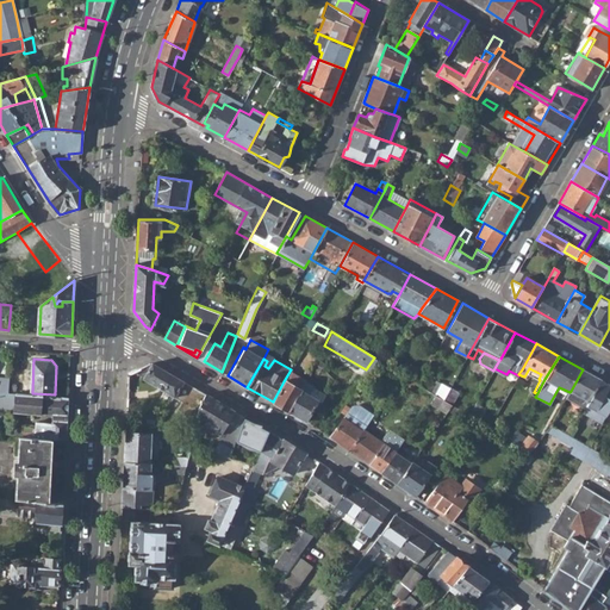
[(184,381),(153,362),(144,379),(174,397),(184,381)]
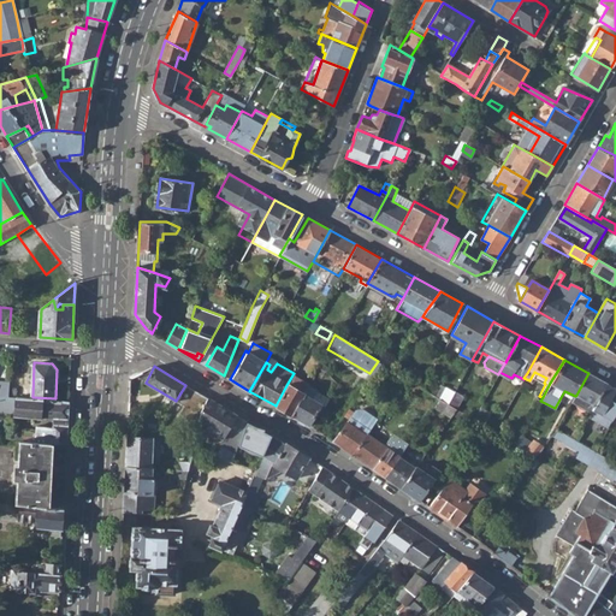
[(588,373),(576,395),(594,404),(606,383),(588,373)]
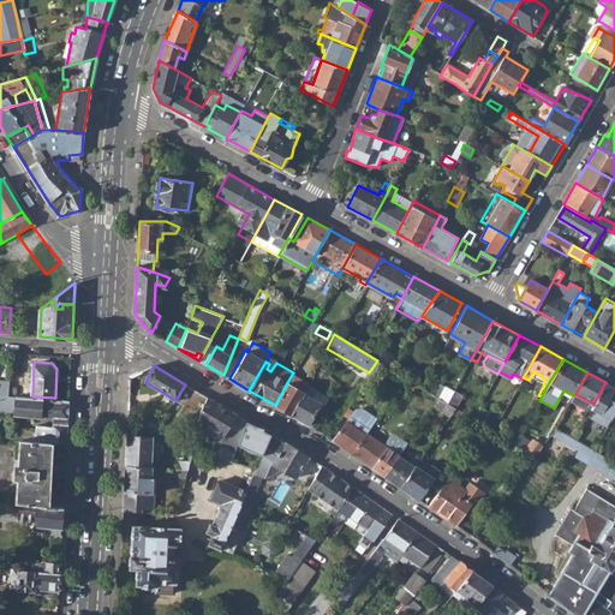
[(0,411),(16,413),(17,395),(9,394),(10,380),(0,377),(0,411)]
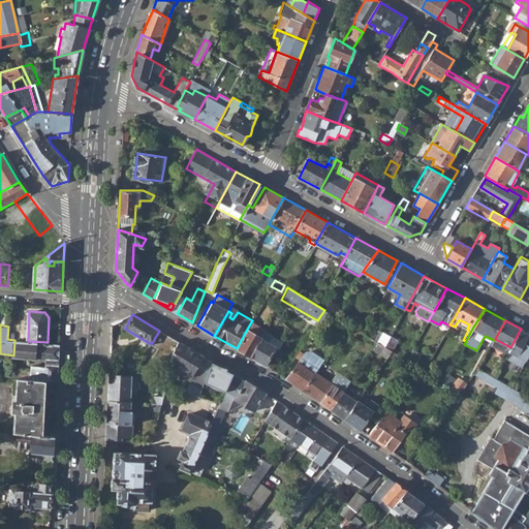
[(442,337),(446,339),(452,331),(447,329),(442,337)]
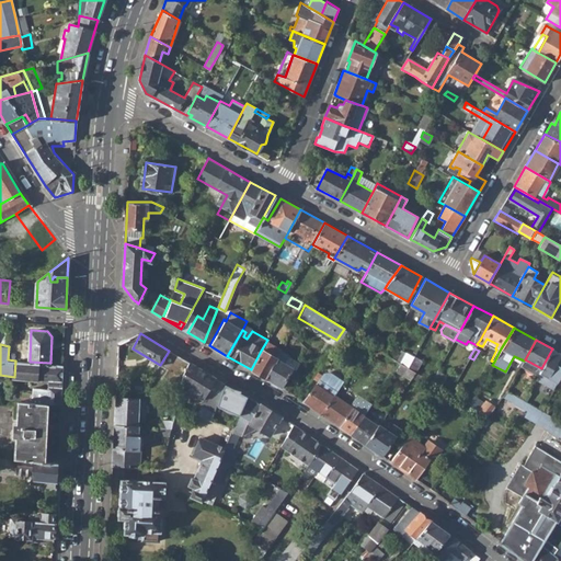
[(541,368),(540,369),(556,377),(559,370),(556,368),(560,359),(560,353),(552,348),(541,368)]
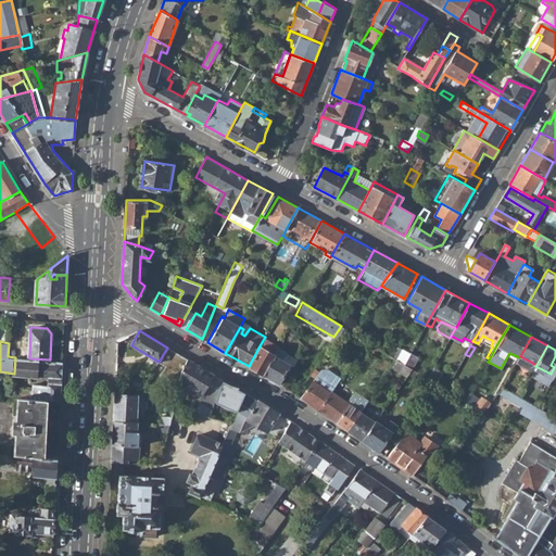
[(159,362),(174,370),(171,379),(180,384),(186,363),(188,359),(167,348),(159,362)]
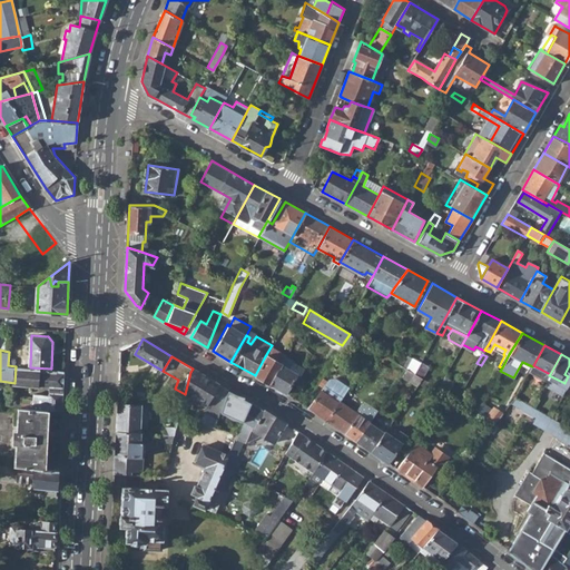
[(255,375),(269,384),(281,364),(265,356),(255,375)]
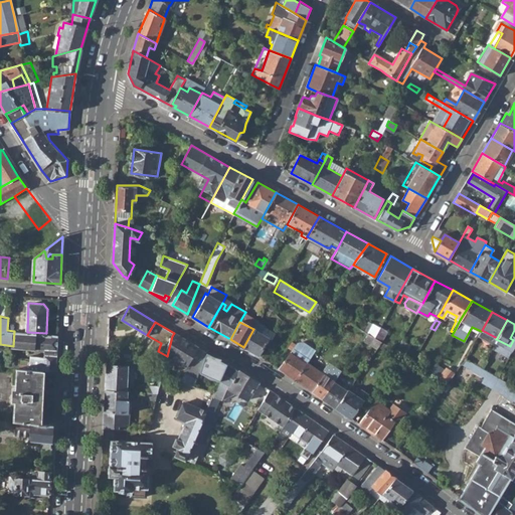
[(366,332),(374,336),(379,327),(371,323),(366,332)]
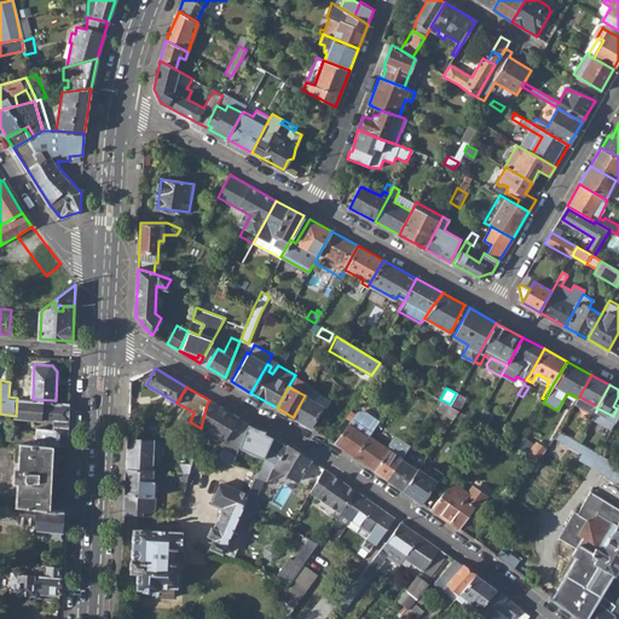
[(450,404),(457,409),(464,397),(457,392),(456,393),(450,404)]
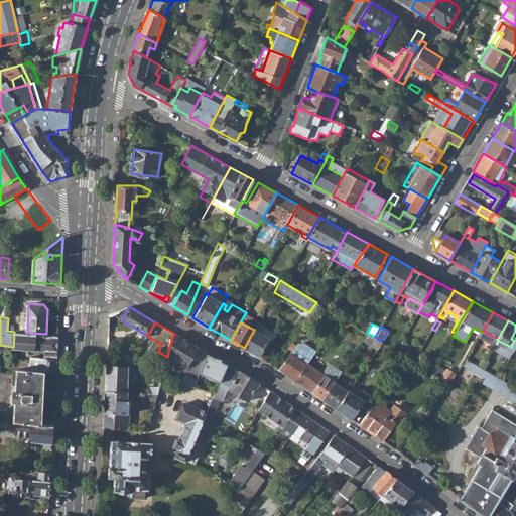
[(244,348),(258,356),(268,338),(254,329),(254,330),(244,348)]
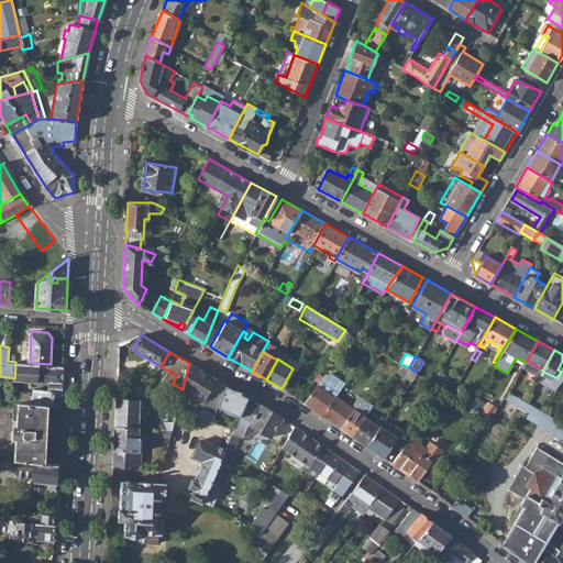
[(542,371),(543,370),(527,361),(526,362),(522,366),(540,375),(542,371)]
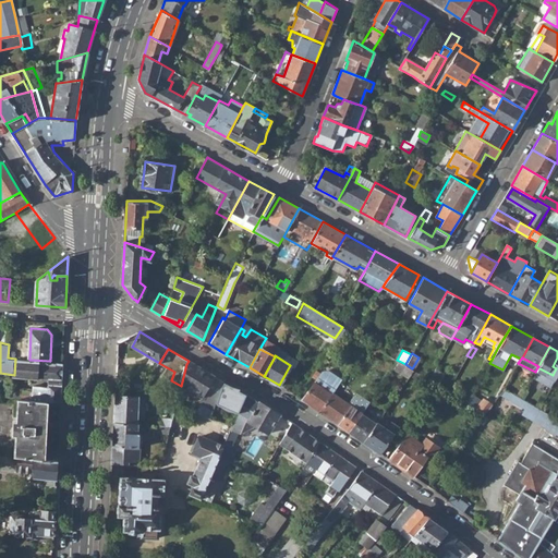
[(14,375),(13,396),(33,399),(33,400),(47,401),(60,402),(62,362),(50,361),(29,360),(15,359),(14,375)]
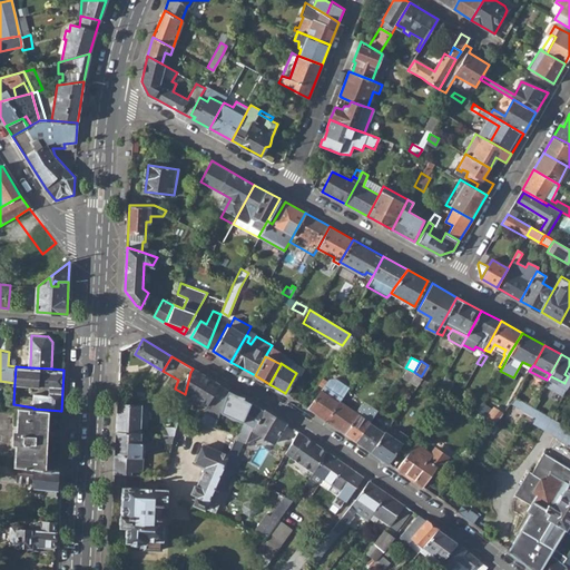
[(400,375),(416,384),(418,382),(421,376),(414,372),(405,367),(400,375)]
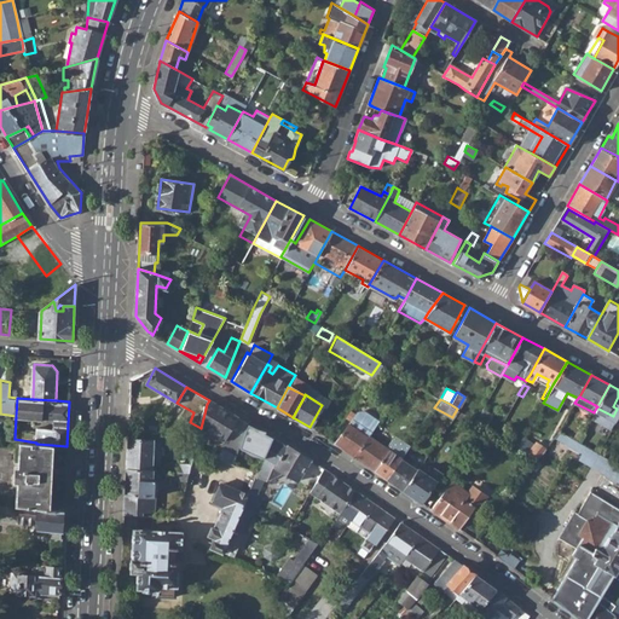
[(201,428),(225,441),(221,446),(237,456),(241,446),(247,422),(209,400),(207,404),(201,428)]
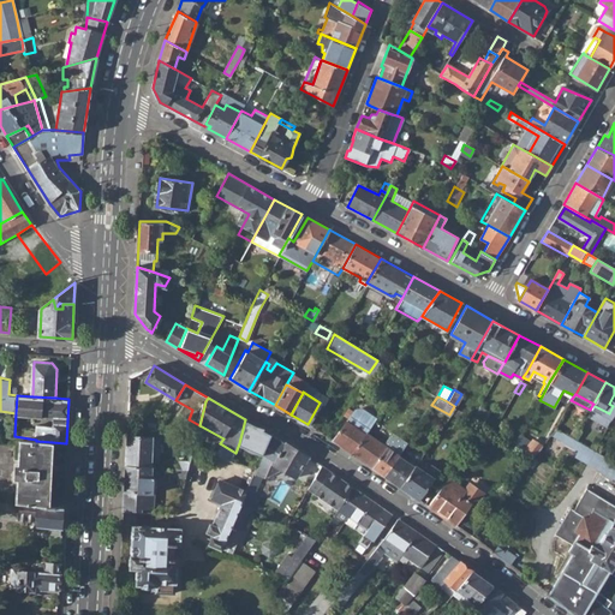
[(472,417),(483,424),(489,412),(479,405),(472,417)]
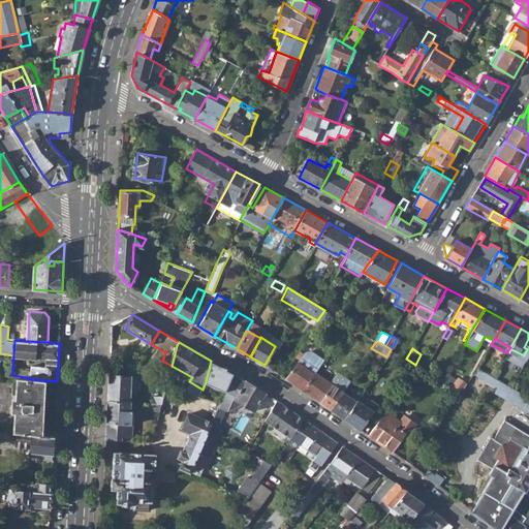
[(387,354),(394,359),(397,352),(391,349),(387,354)]
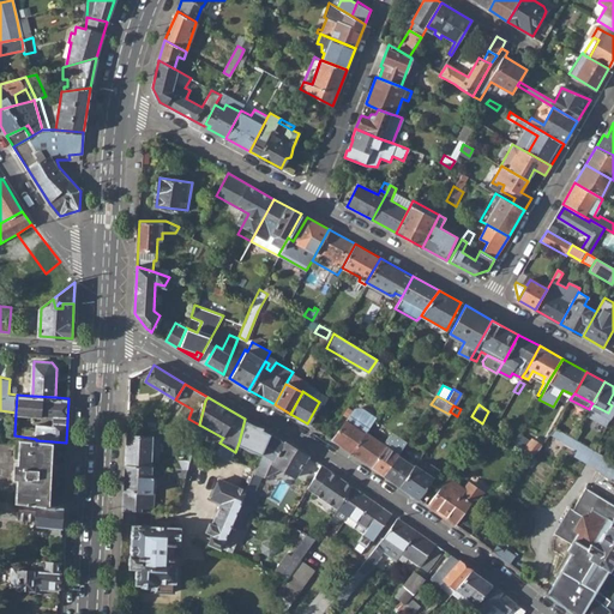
[(349,416),(333,440),(353,453),(366,432),(368,429),(375,417),(360,407),(354,408),(353,410),(349,416)]
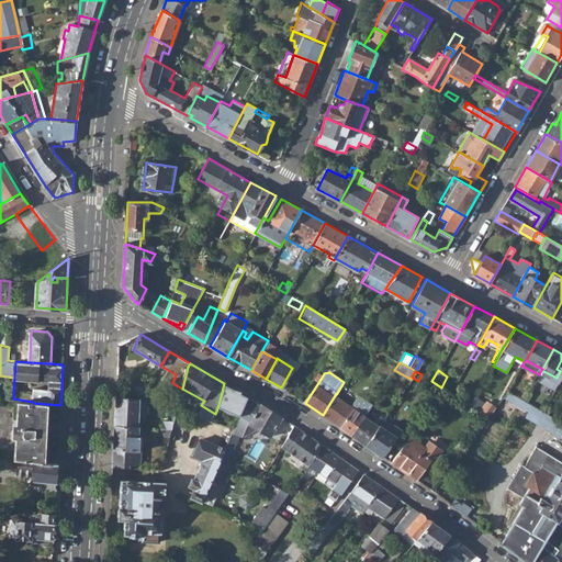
[(313,378),(319,381),(323,375),(317,372),(313,378)]
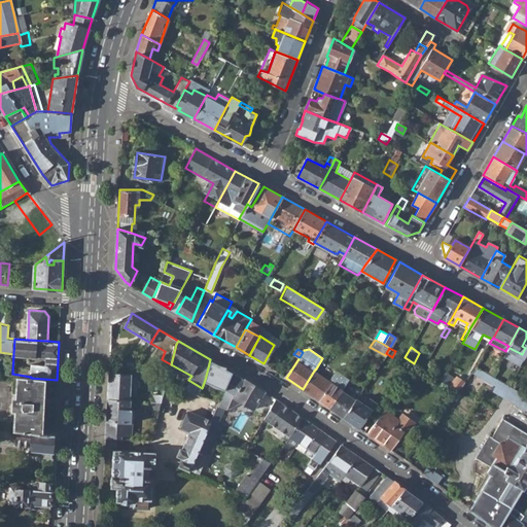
[(210,384),(225,389),(232,373),(210,359),(205,380),(210,384)]
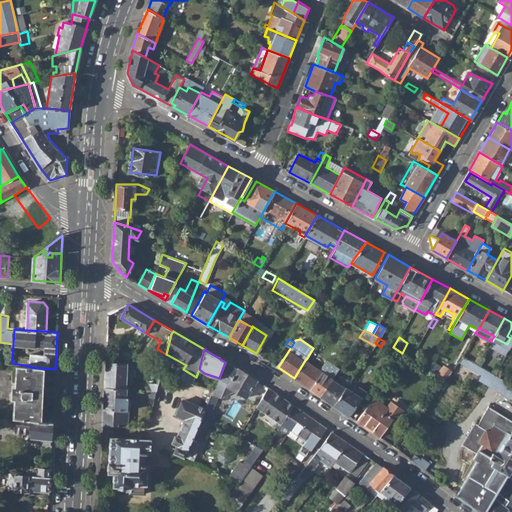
[(457,495),(478,511),(499,511),(510,499),(499,491),(508,474),(510,475),(511,471),(511,385),(463,357),(459,362),(482,375),(479,382),(507,397),(511,399),(511,420),(498,412),(498,410),(491,406),(490,407),(488,406),(478,424),(475,423),(463,444),(476,453),(473,459),(475,461),(457,495)]
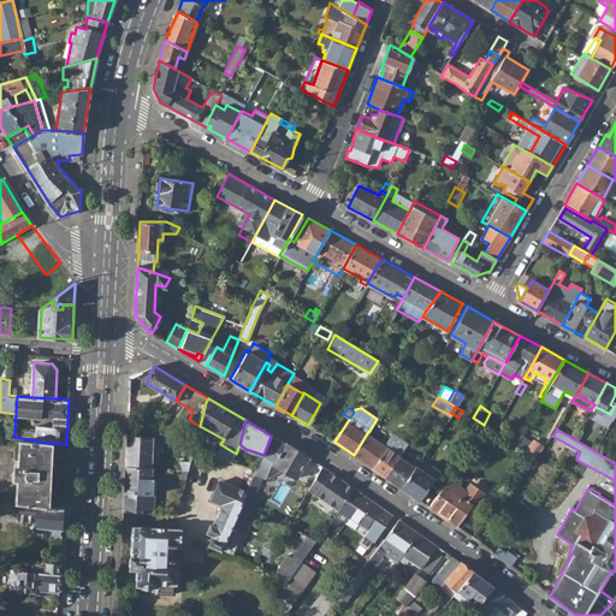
[(509,439),(516,444),(521,436),(514,432),(509,439)]
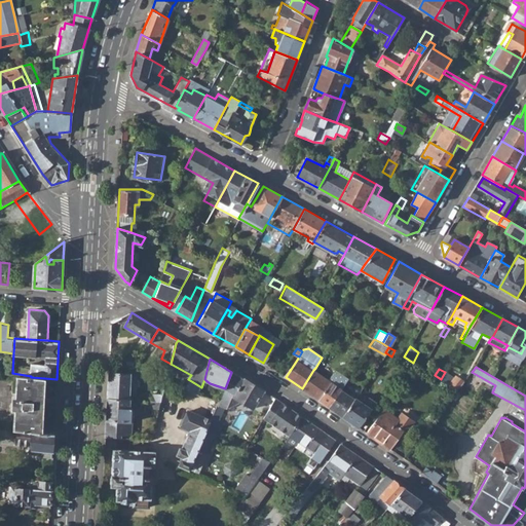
[(302,388),(329,407),(341,388),(313,370),(302,388)]
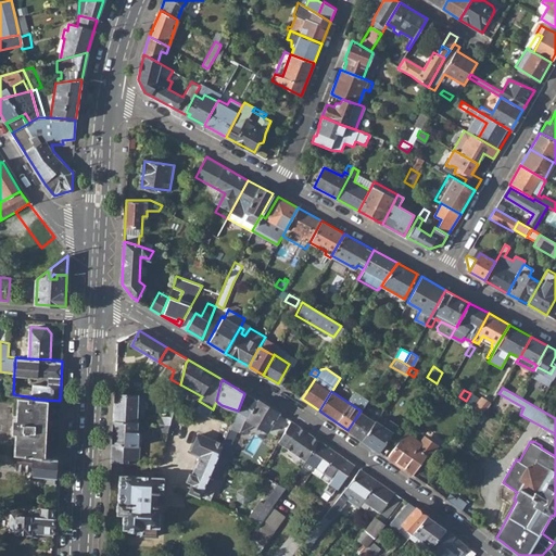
[(0,453),(2,454),(45,457),(47,400),(33,399),(33,397),(13,394),(0,392),(0,453)]
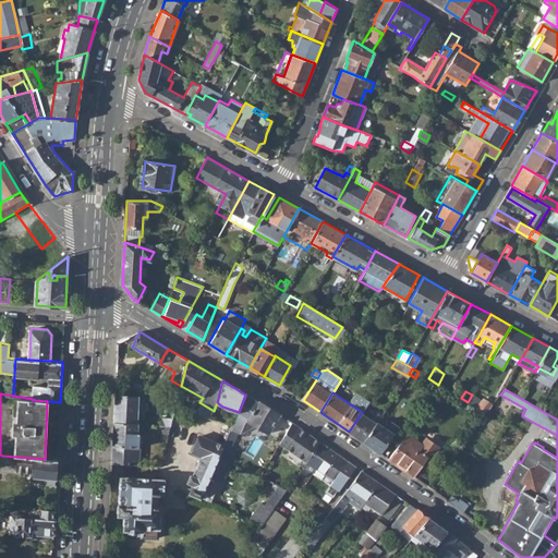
[(280,414),(245,395),(239,412),(233,425),(225,445),(219,457),(229,461),(233,451),(230,449),(238,431),(240,432),(253,427),(255,424),(269,432),(280,414)]
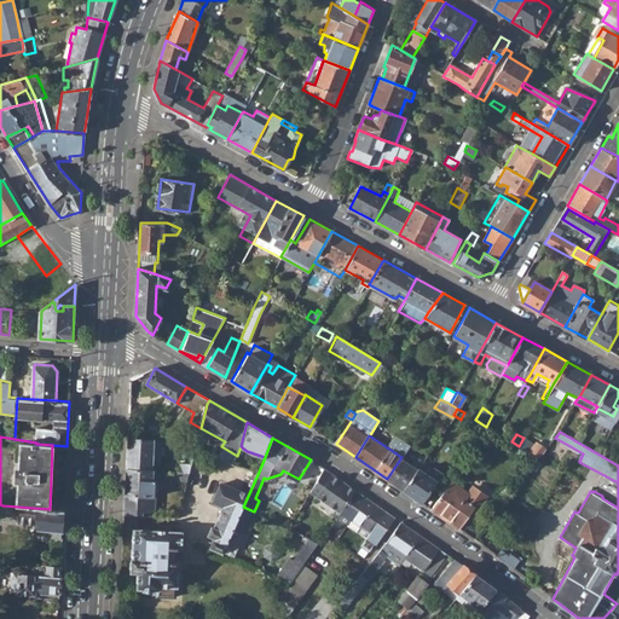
[(519,446),(539,458),(547,449),(536,443),(534,444),(524,438),(519,446)]
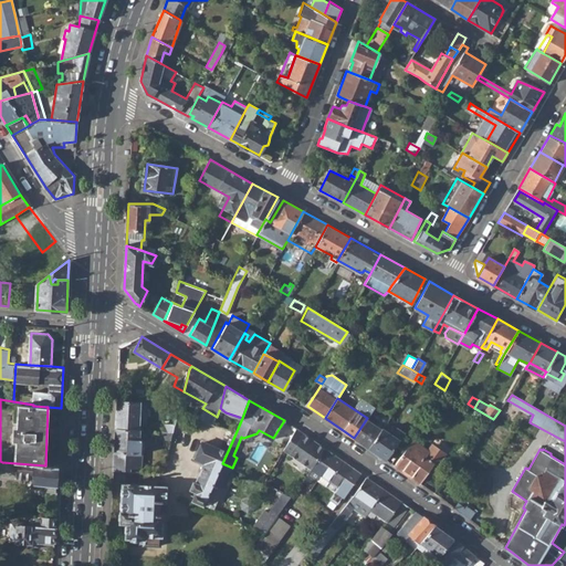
[(115,428),(139,431),(140,402),(117,401),(115,428)]
